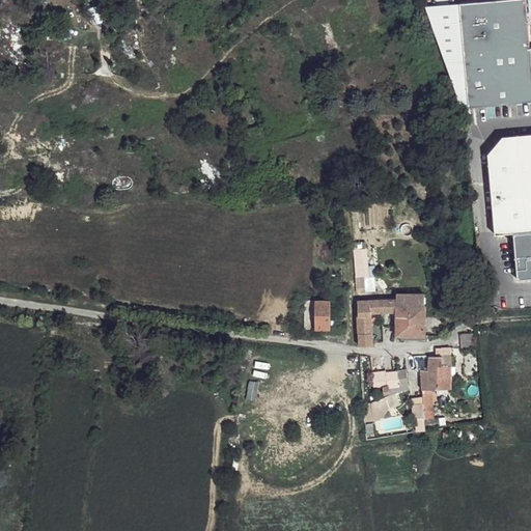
[(524,0),(471,0),(425,4),(456,98),(469,105),(530,99),(530,44),(524,0)]
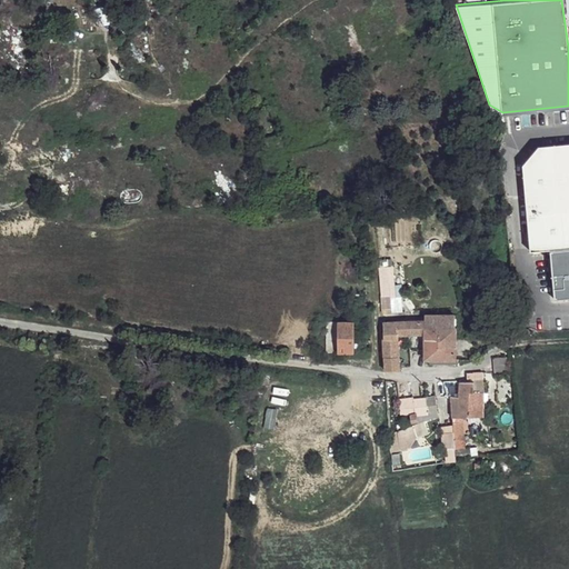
[(568,143),(538,147),(529,156),(526,169),(532,249),(548,248),(553,298),(568,297),(568,143)]
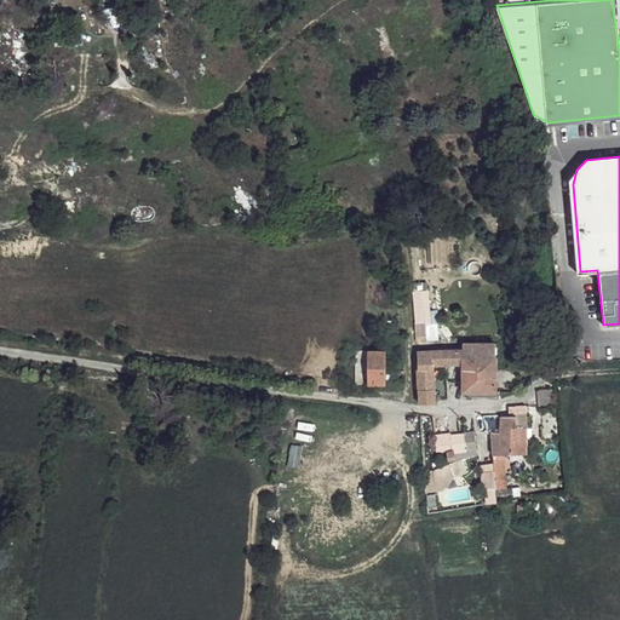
[(426,282),(412,282),(415,340),(436,339),(434,299),(428,299),(426,282)]
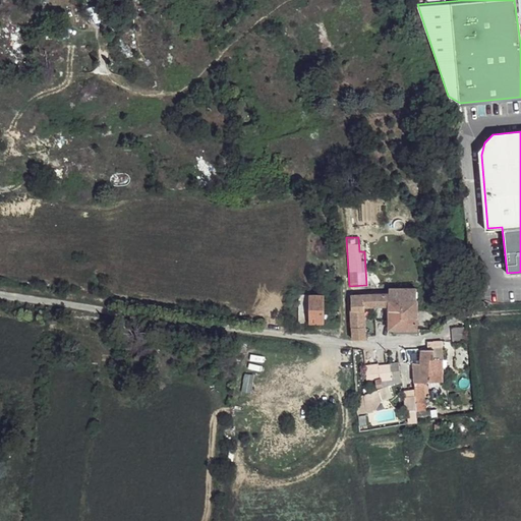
[(417,329),(416,288),(390,288),(389,293),(390,300),(389,305),(390,329),(417,329)]
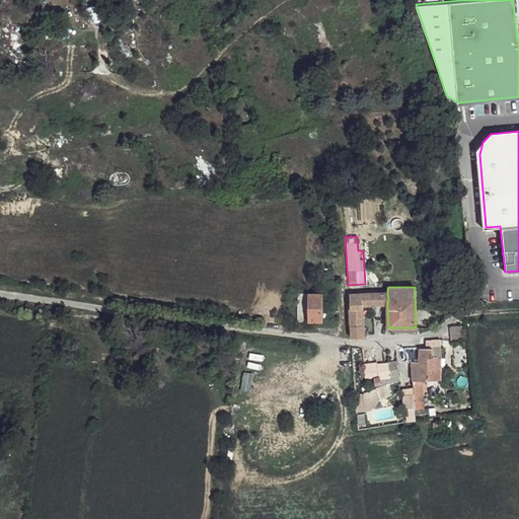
[(363,306),(374,305),(387,304),(388,299),(387,292),(350,295),(352,339),(355,340),(365,338),(364,312),(363,306)]
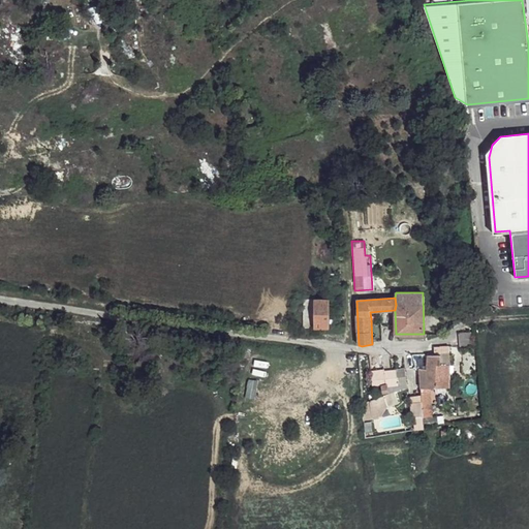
[(305,299),(305,327),(314,328),(313,299),(305,299)]
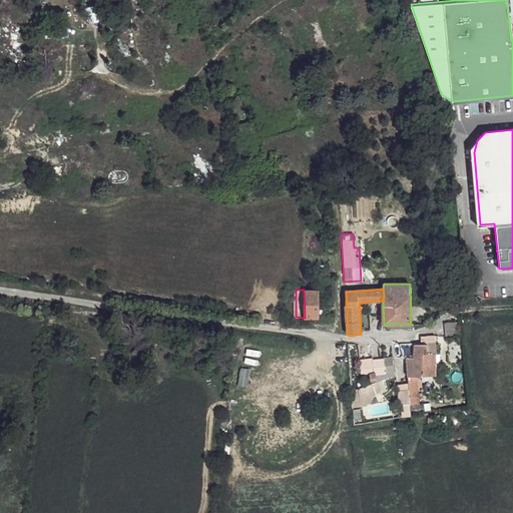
[(304,290),(305,318),(319,317),(319,290),(304,290)]
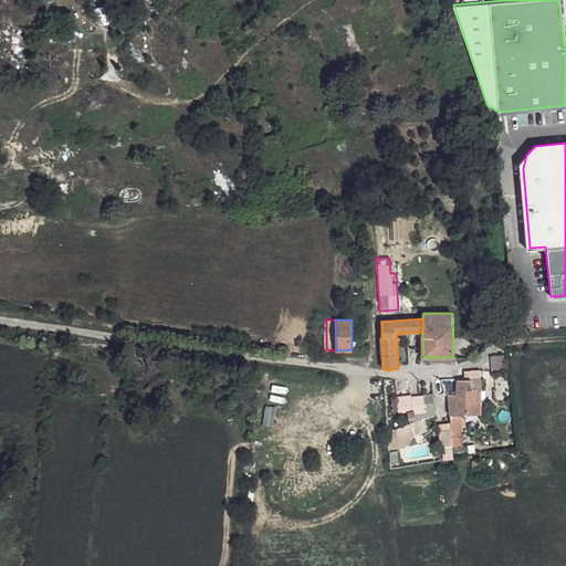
[(456,392),(447,394),(448,416),(458,415),(479,413),(480,376),(454,378),(456,392)]
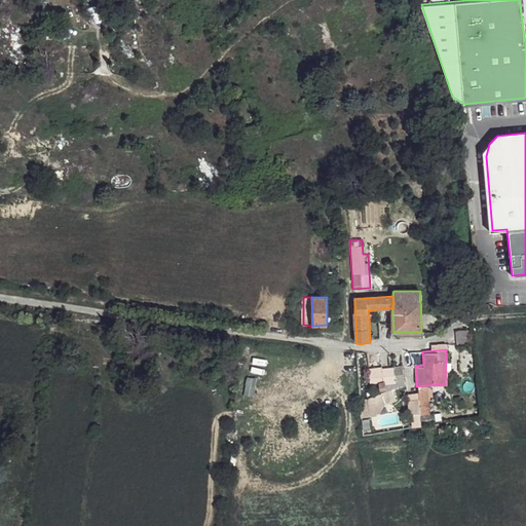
[(393,368),(369,368),(370,383),(378,382),(380,389),(385,389),(393,387),(399,385),(405,383),(403,377),(403,367),(393,368)]
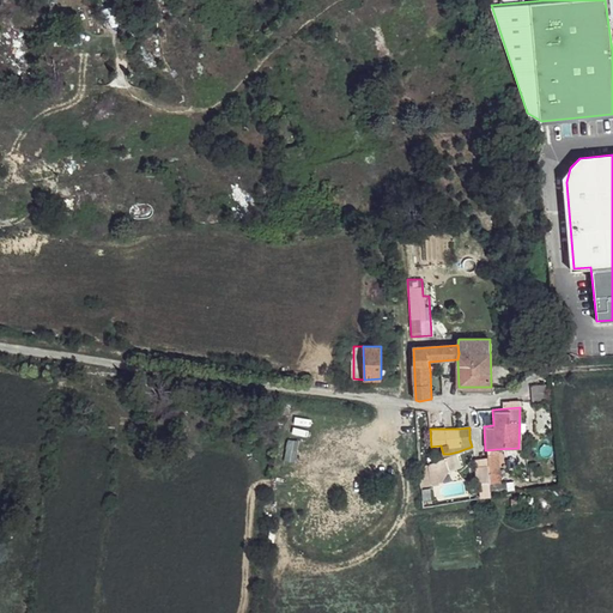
[(496,449),(485,450),(484,467),(496,467),(496,449)]
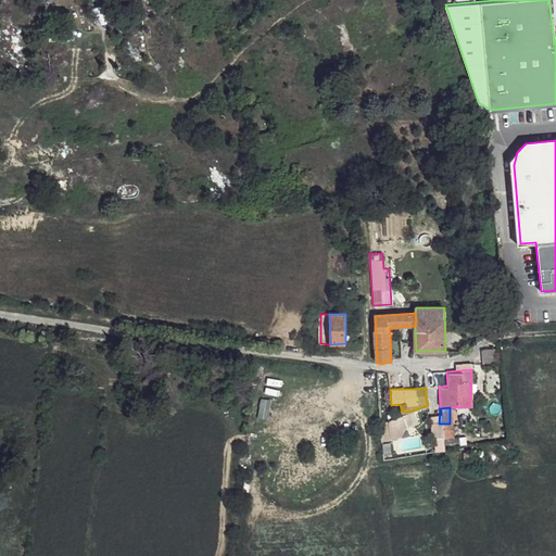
[(396,426),(395,414),(380,419),(380,424),(389,424),(389,427),(396,426)]
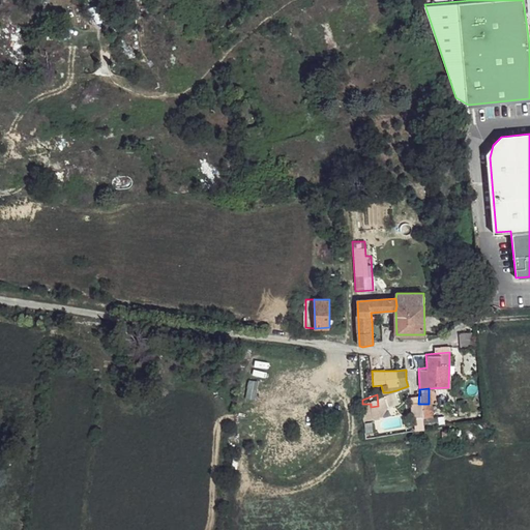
[(429,418),(429,415),(429,404),(418,404),(409,405),(408,414),(408,419),(429,418)]
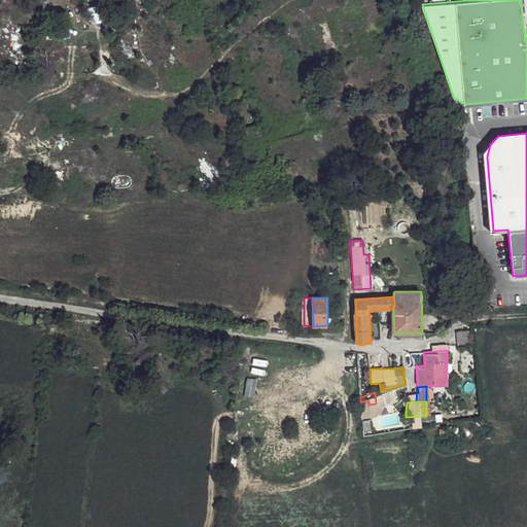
All buildings are outlined.
